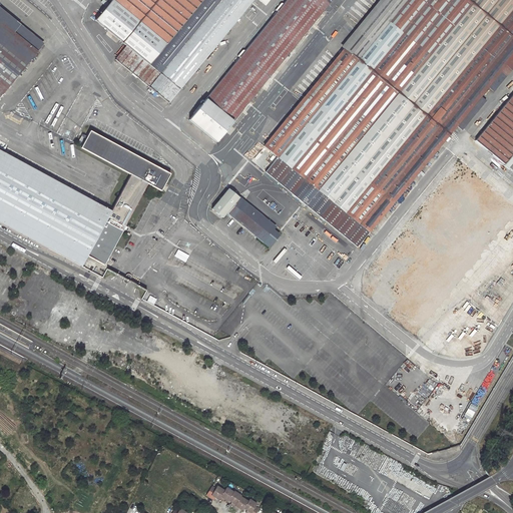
[(101,0),(100,1),(106,6),(94,20),(126,46),(114,59),(138,78),(201,0),(101,0)]
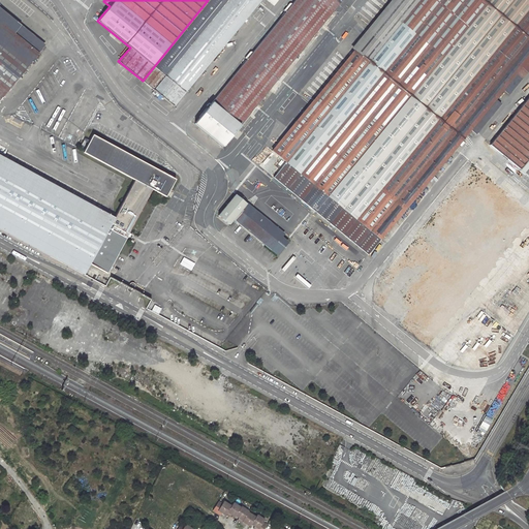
[(208,0),(143,81),(174,106),(261,0),(208,0)]
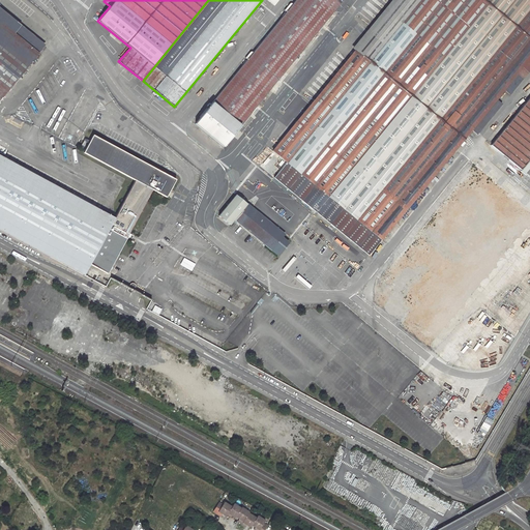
[(296,0),(211,105),(239,127),(343,0),(296,0)]
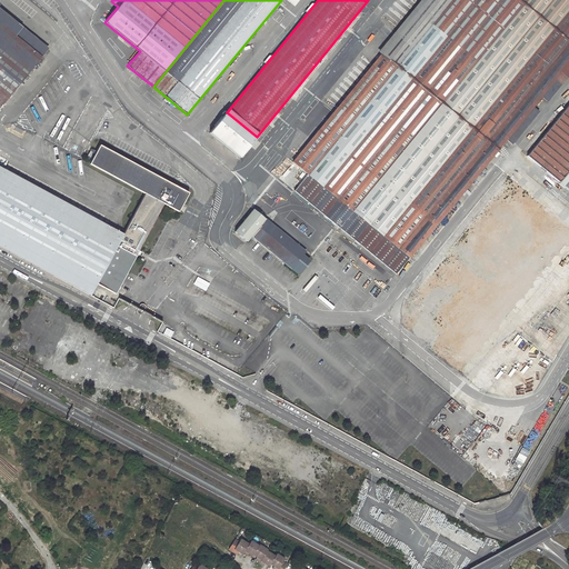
[(568,0),(426,0),(372,65),(388,77),(352,119),(338,108),(293,162),(308,175),(295,191),(396,273),(506,139),(512,145),(539,111),(533,107),(542,97),(547,101),(568,75),(568,0)]
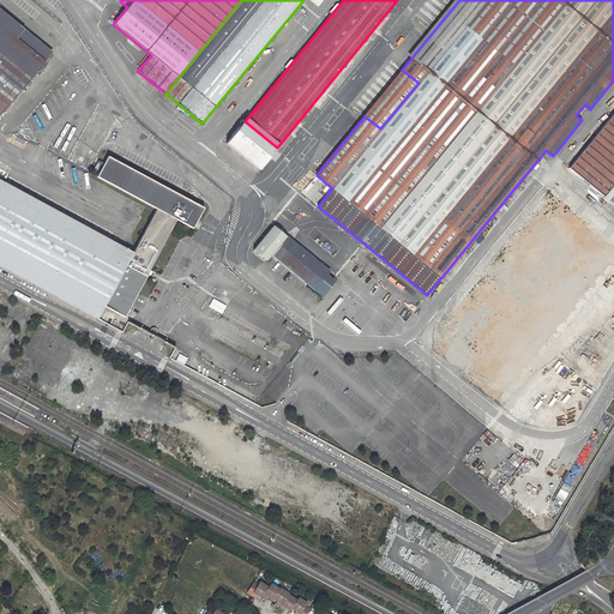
[(0,112),(42,62),(11,36),(19,26),(0,10),(0,112)]
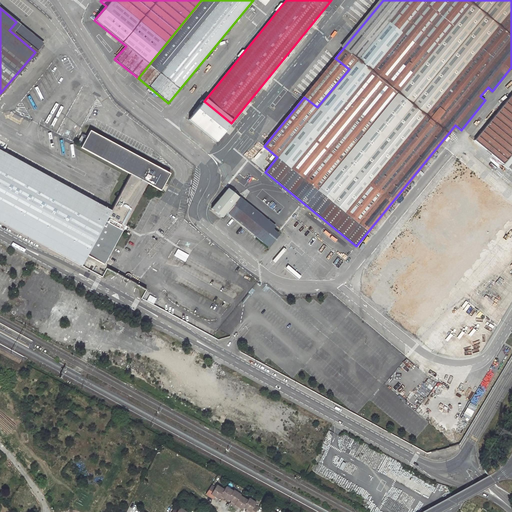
[(35,52),(41,44),(16,22),(9,30),(35,52)]
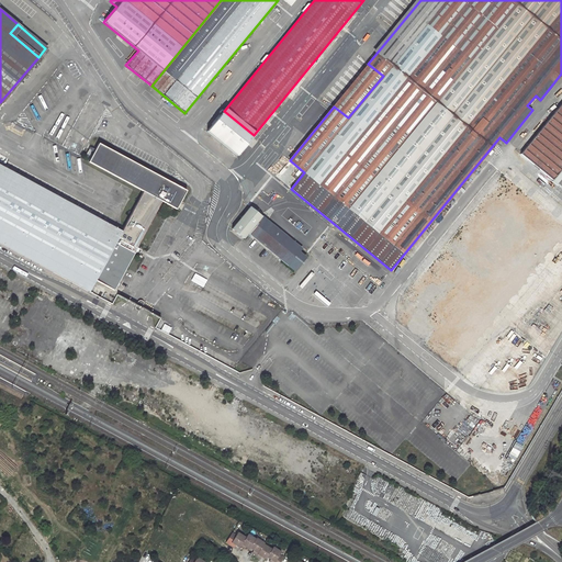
[(368,64),(334,107),(348,117),(383,76),(368,64)]
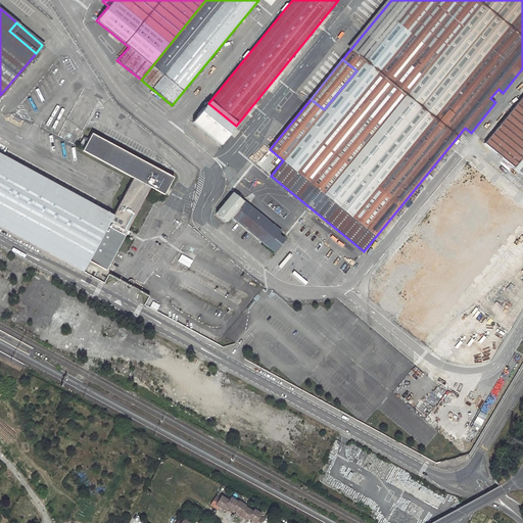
[(522,95),(484,143),(522,175),(522,95)]
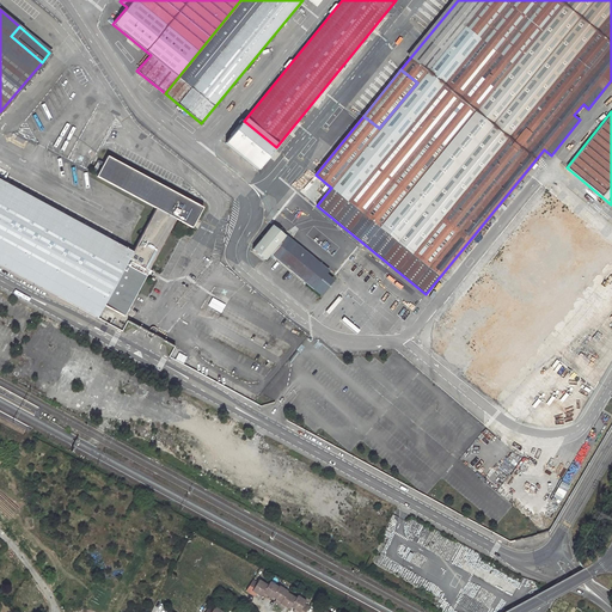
[(244,121),(226,142),(258,169),(276,147),(244,121)]
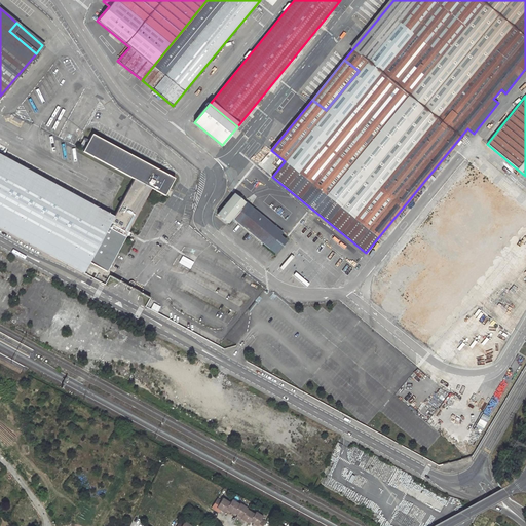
[(114,218),(0,155),(0,228),(84,274),(89,263),(107,272),(125,237),(129,240),(133,235),(128,232),(151,190),(164,197),(175,180),(91,137),(82,155),(134,182),(114,218)]
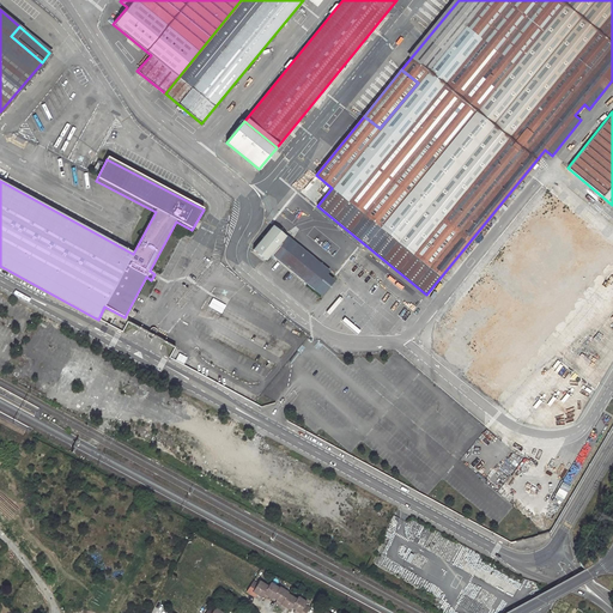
[(441,326),(478,353),(462,374),(498,401),(612,252),(612,240),(545,189),(441,326)]
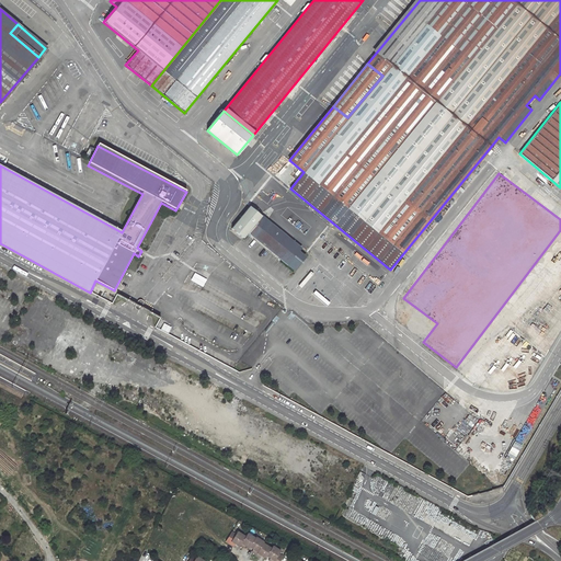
[(250,206),(231,228),(243,238),(248,231),(262,216),(250,206)]
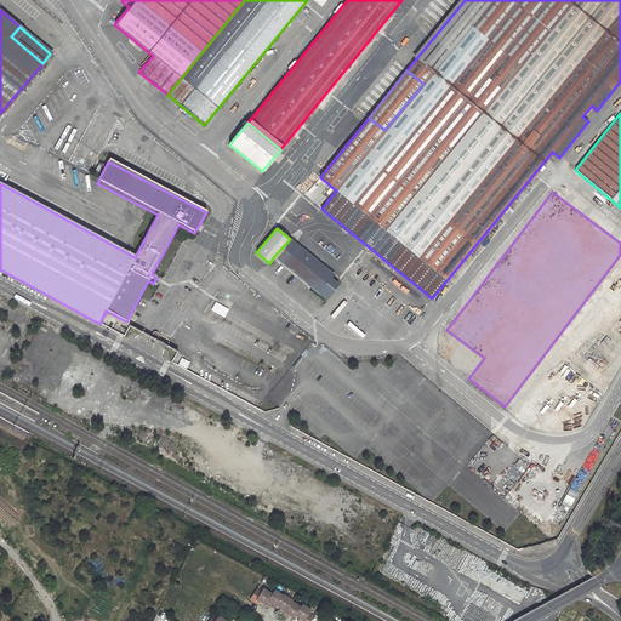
[(274,256),(326,298),(337,285),(329,279),(331,278),(323,272),(325,268),(290,239),(274,256)]
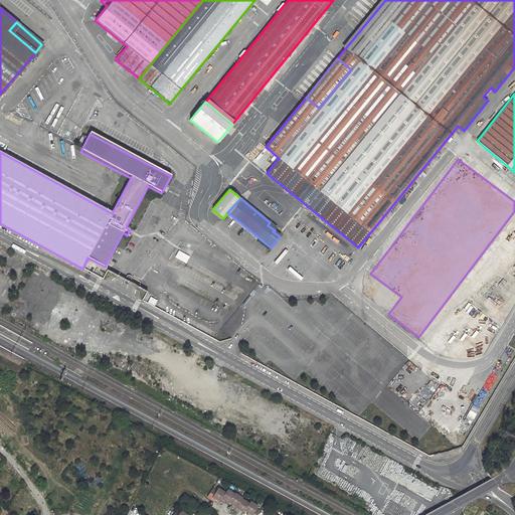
[(174,256),(186,264),(190,256),(178,249),(174,256)]
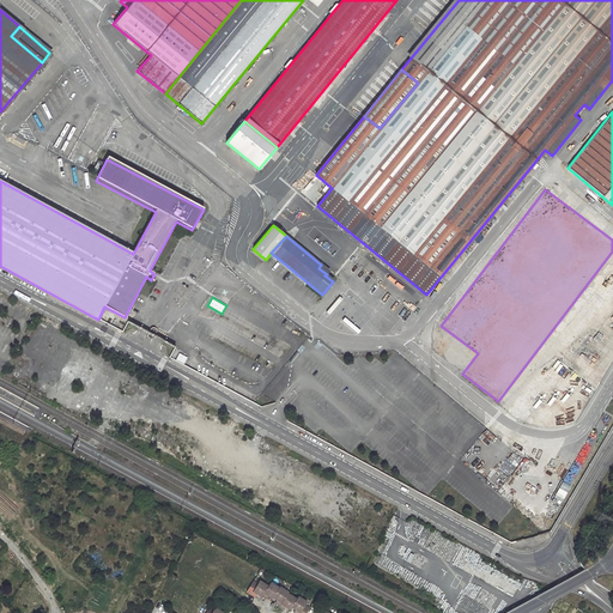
[(183,364),(187,357),(178,353),(176,359),(183,364)]
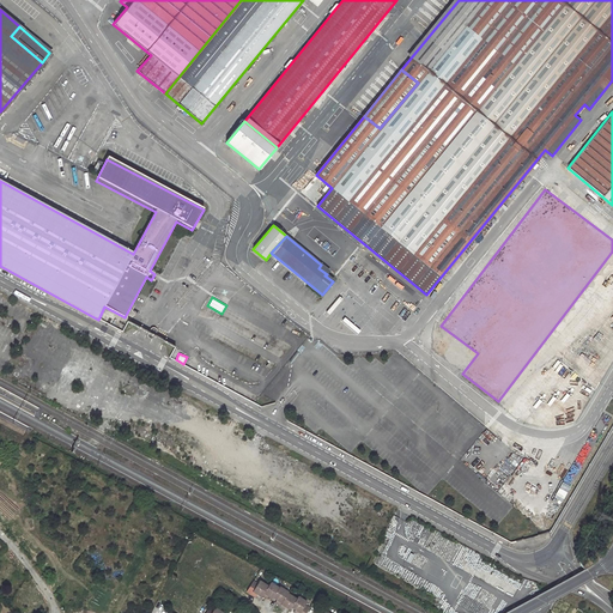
[(267,598),(269,600),(271,598),(273,598),(277,601),(278,600),(281,602),(283,604),(281,606),(284,608),(284,610),(286,612),(289,608),(290,610),(293,612),(296,610),(301,612),(311,612),(314,611),(309,608),(311,606),(302,600),(301,602),(292,596),(293,595),(285,589),(284,590),(275,584),(272,589),(265,584),(262,587),(258,584),(252,594),(258,599),(260,595),(262,596),(266,599),(267,598)]
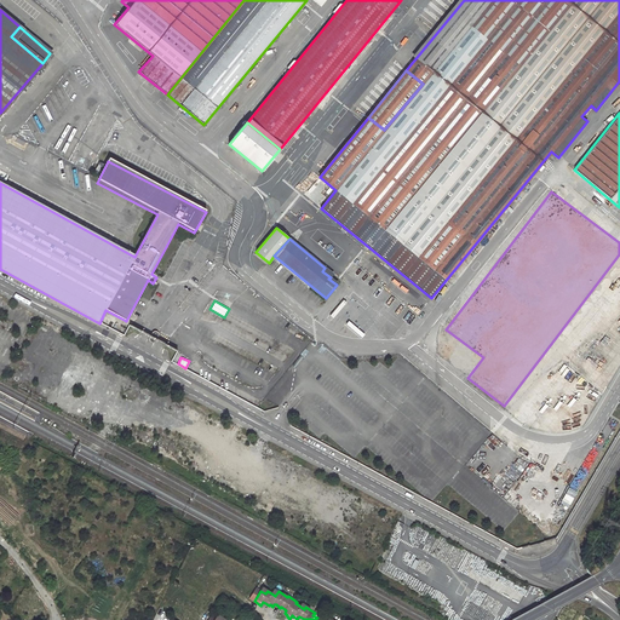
[(22,613),(34,618),(39,607),(34,606),(35,602),(29,600),(22,613)]
